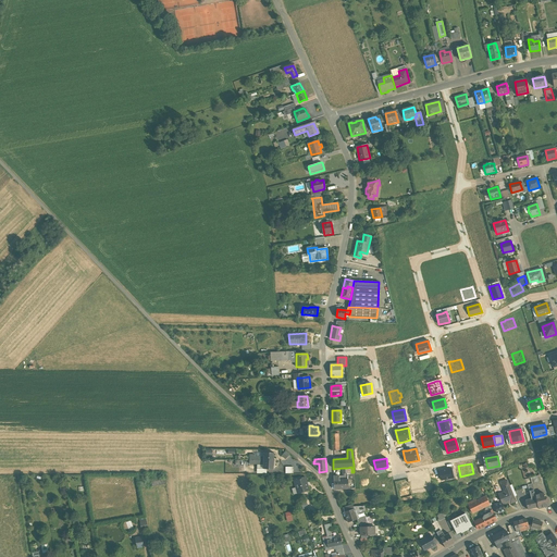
[(263,465),(257,465),(257,473),(267,473),(267,469),(263,469),(263,465)]
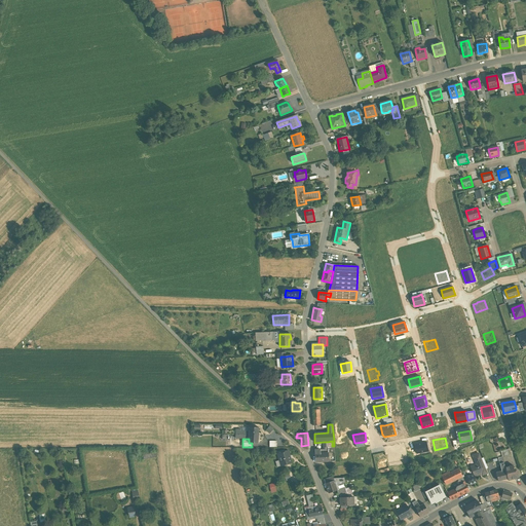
[(426,442),(414,444),(416,453),(427,451),(426,442)]
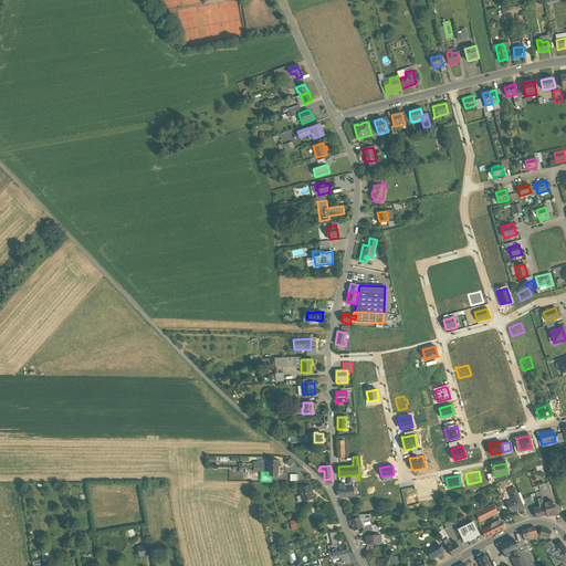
[(417,485),(419,495),(432,493),(431,482),(417,485)]
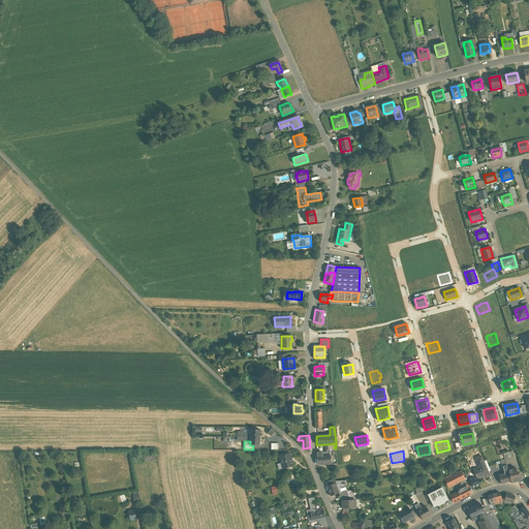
[(359,454),(361,464),(372,461),(370,452),(359,454)]
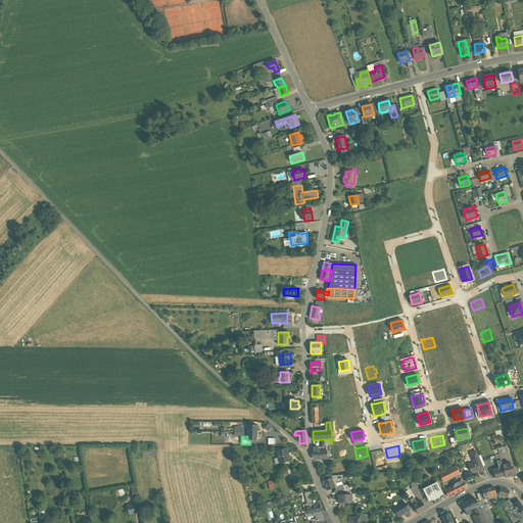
[(286,447),(276,450),(279,464),(290,461),(286,447)]
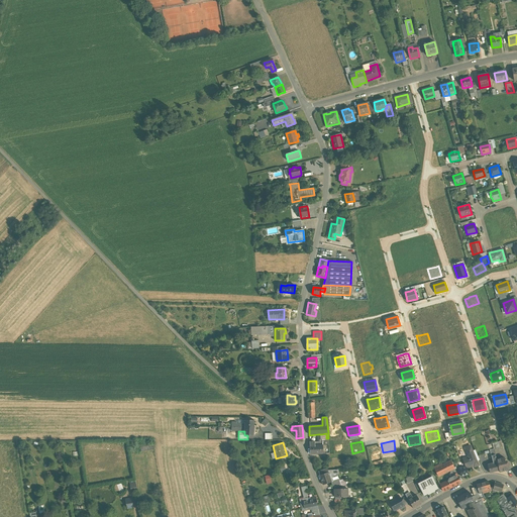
[(318,445),(310,445),(310,454),(316,453),(316,450),(319,450),(318,445)]
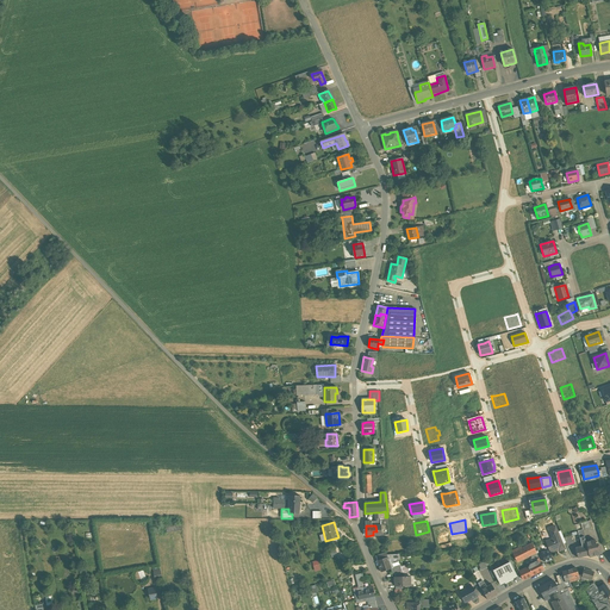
[(558,533),(555,526),(548,529),(553,539),(546,542),(549,551),(549,553),(559,549),(559,551),(565,549),(558,533)]
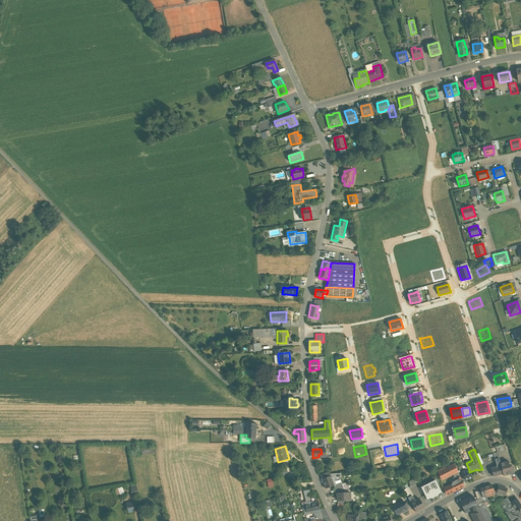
[(508,461),(500,463),(501,466),(503,474),(503,475),(512,473),(510,465),(509,465),(508,461)]
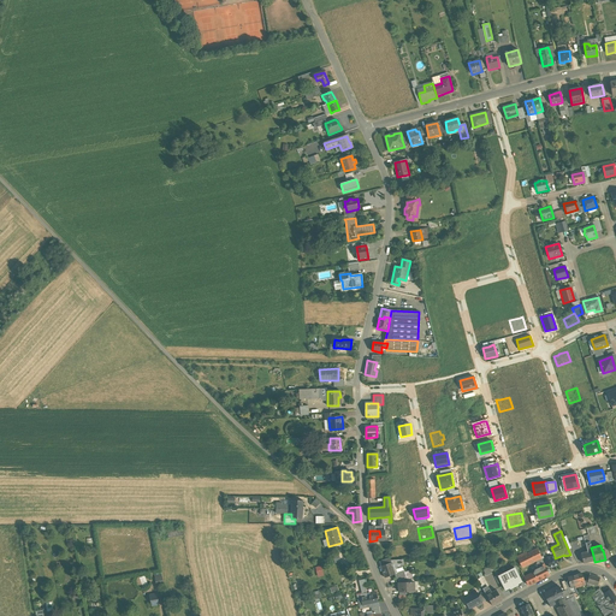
[(538,549),(523,556),(522,554),(517,557),(522,567),(535,561),(542,557),(538,549)]
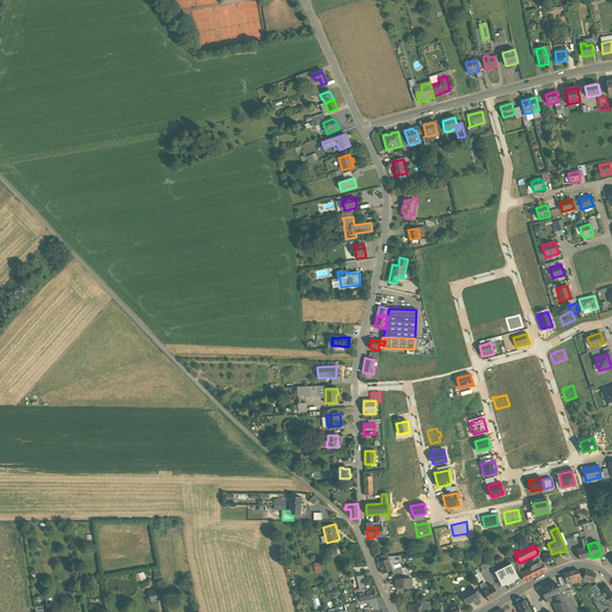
[(583,549),(577,550),(580,560),(591,557),(588,548),(583,549)]
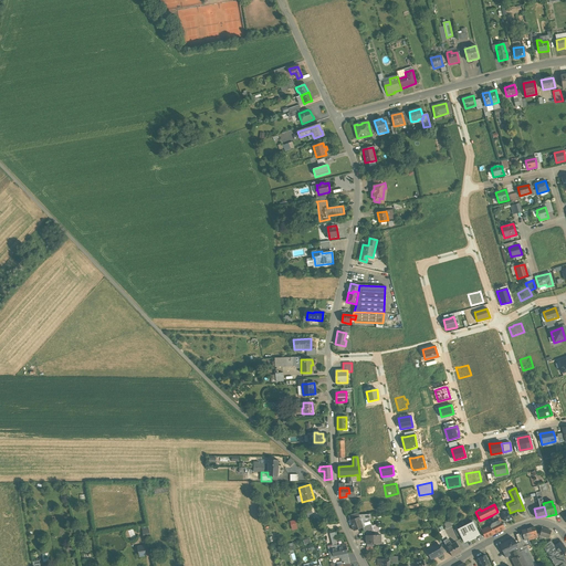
[(510,511),(502,513),(505,522),(512,520),(510,513),(510,511)]
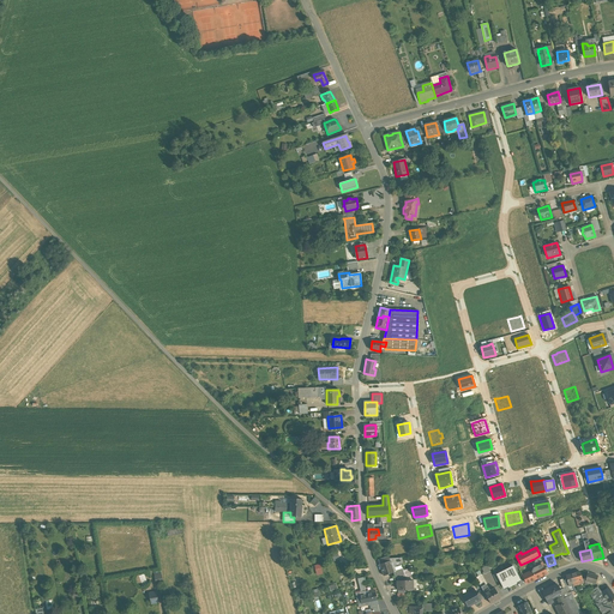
[(540,555),(534,559),(535,561),(537,569),(545,566),(540,555)]
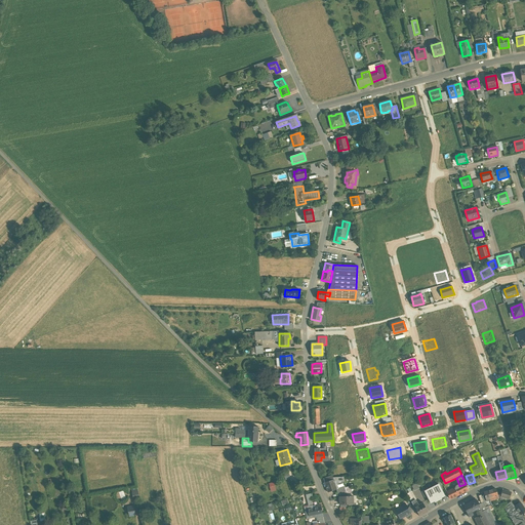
[(333,480),(325,482),(328,492),(336,489),(334,482),(333,480)]
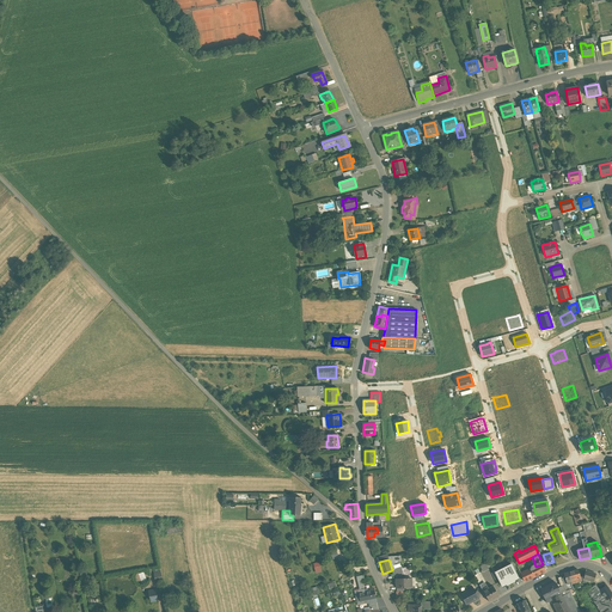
[(510,564),(503,568),(510,583),(518,579),(514,570),(510,564)]
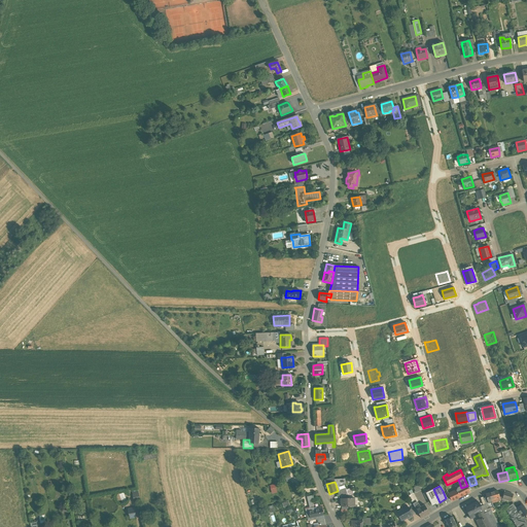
[(461,488),(460,489),(460,488),(454,490),(455,491),(449,494),(451,500),(458,497),(469,492),(467,486),(461,488)]
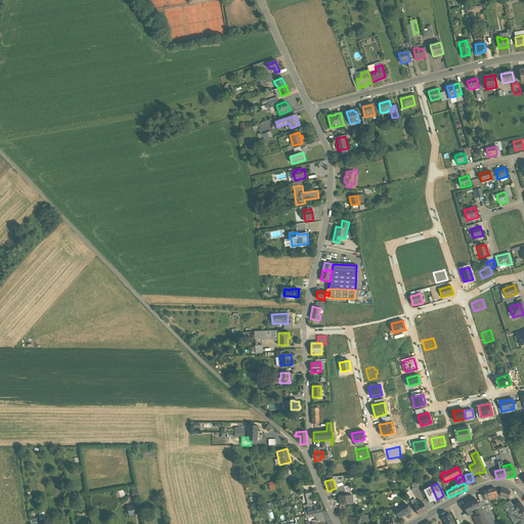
[(430,503),(437,499),(431,486),(424,490),(427,495),(430,503)]
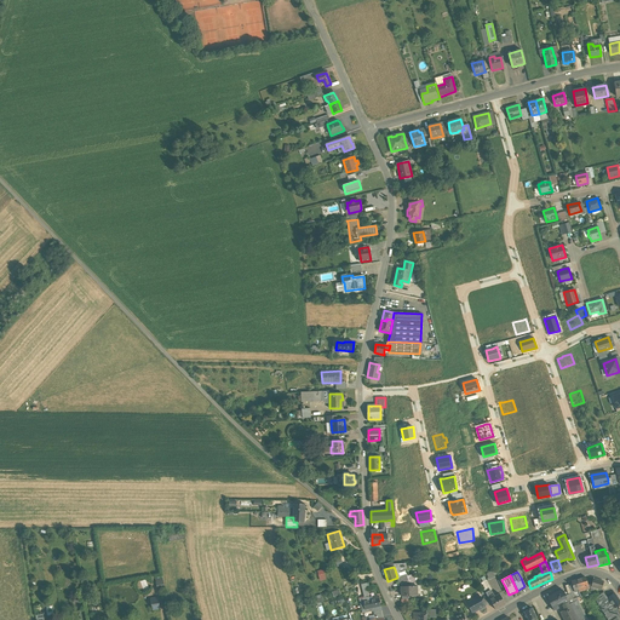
[(585,578),(572,581),(573,585),(569,586),(572,595),(574,601),(577,601),(578,600),(577,597),(580,596),(579,592),(578,587),(587,585),(585,578)]
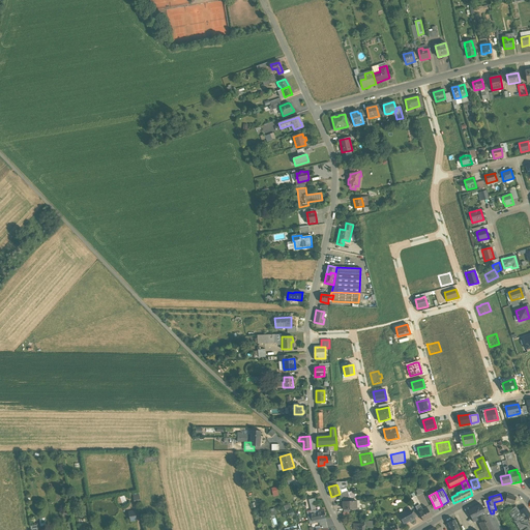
[(516,497),(507,495),(506,499),(505,501),(513,504),(516,497)]
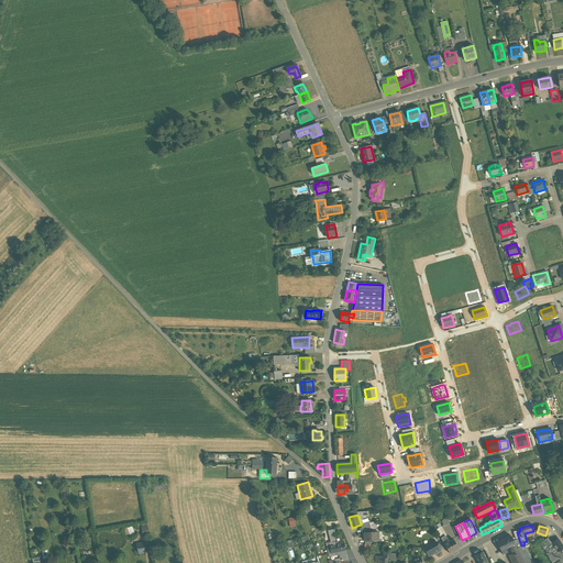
[(365,532),(364,532),(365,541),(372,540),(378,540),(378,531),(373,532),(365,532)]
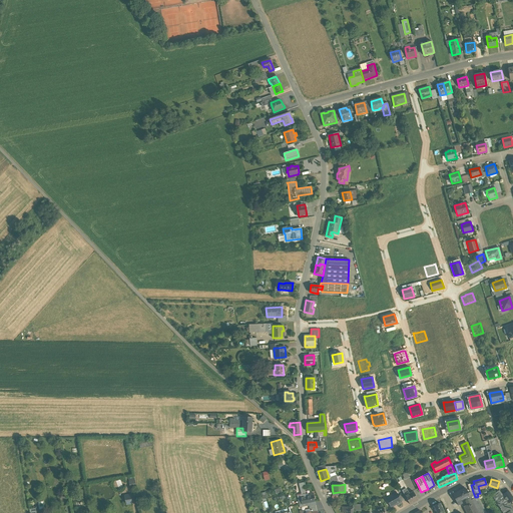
[(407,490),(404,485),(400,487),(403,493),(405,496),(409,494),(407,490)]
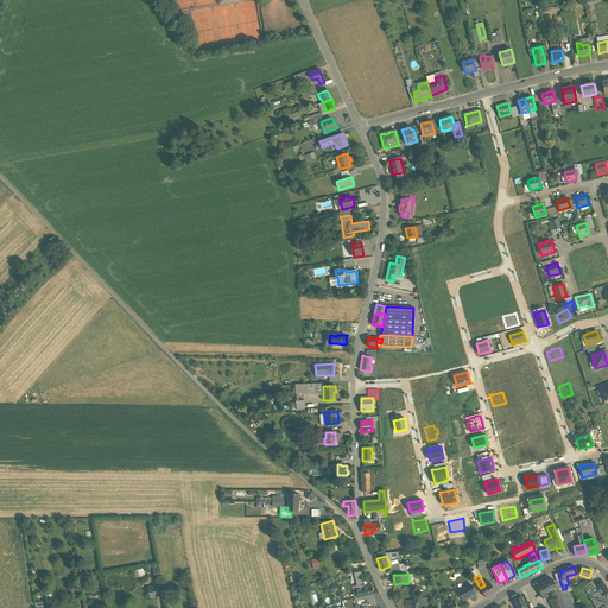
[(551,578),(537,586),(543,599),(548,596),(546,593),(550,590),(556,588),(555,586),(551,578)]
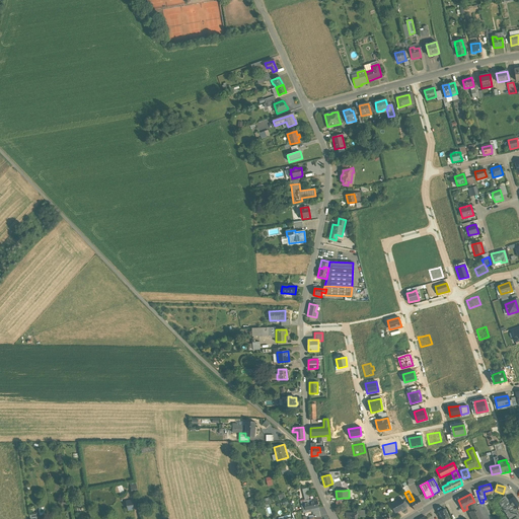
[(501,500),(498,501),(508,518),(518,518),(518,513),(516,508),(514,509),(508,501),(505,496),(501,500)]
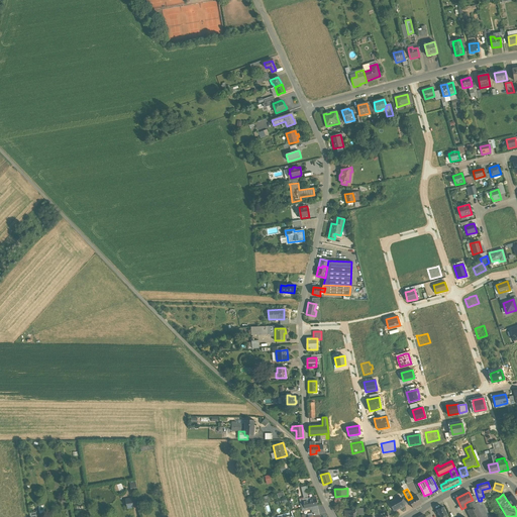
[(412,498),(408,500),(410,502),(410,503),(413,508),(421,503),(416,495),(412,498)]
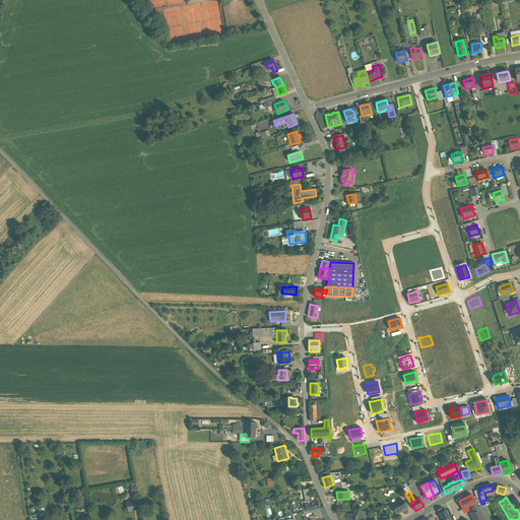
[(509,502),(515,510),(517,509),(519,506),(519,504),(515,498),(509,502)]
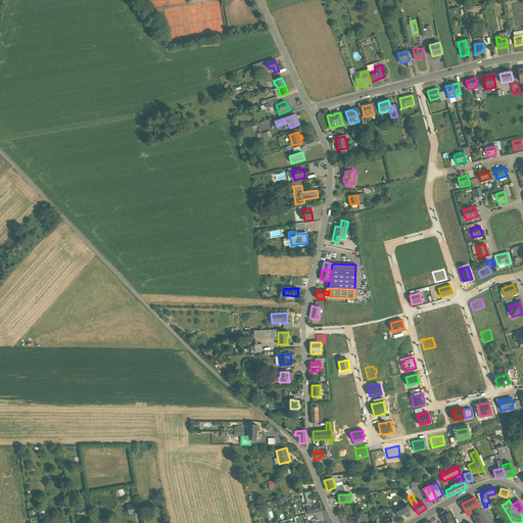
[(407,506),(403,502),(399,505),(393,509),(398,517),(409,511),(407,506)]
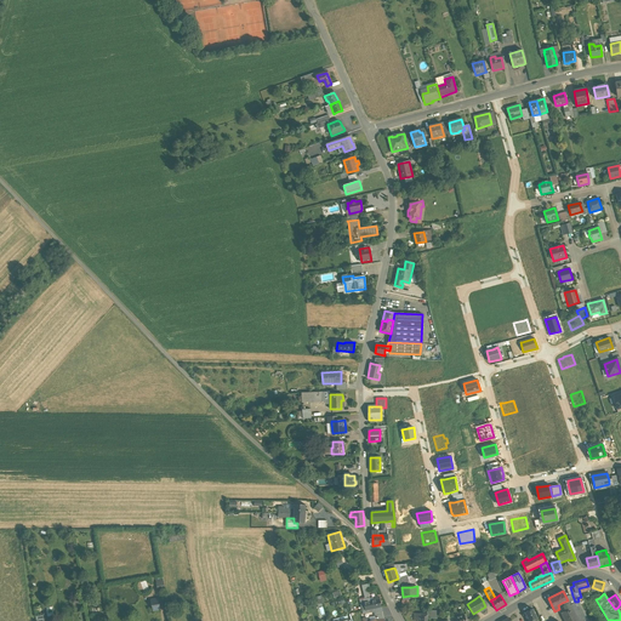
[(376,597),(374,598),(374,600),(370,602),(369,602),(371,609),(374,608),(381,607),(380,599),(376,599),(376,597)]
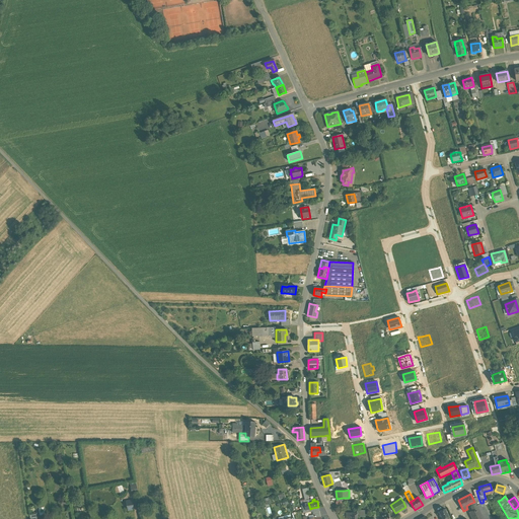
[(305,501),(300,502),(302,510),(310,509),(308,503),(309,503),(308,500),(305,501)]
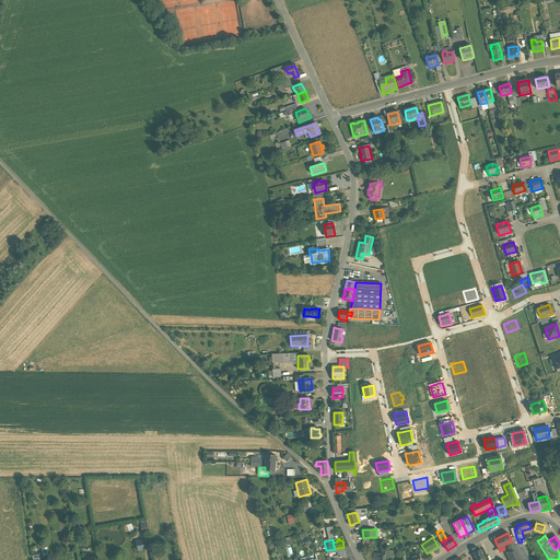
[(528,559),(521,543),(518,543),(513,545),(515,548),(521,559),(528,559)]
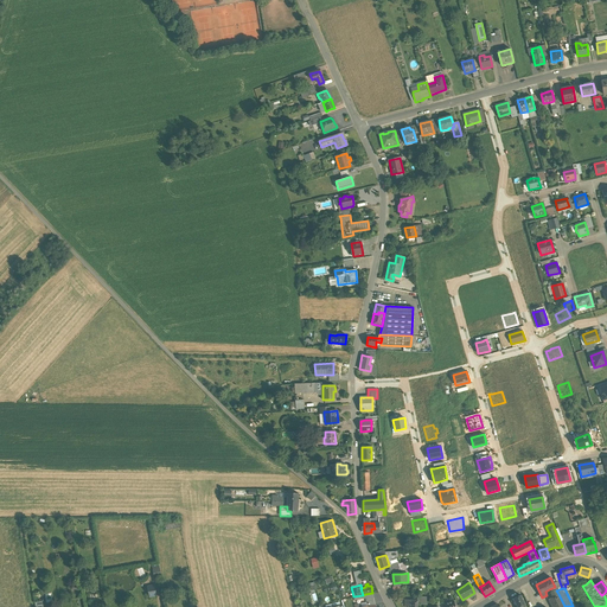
[(372,593),(365,594),(366,606),(375,605),(372,593)]
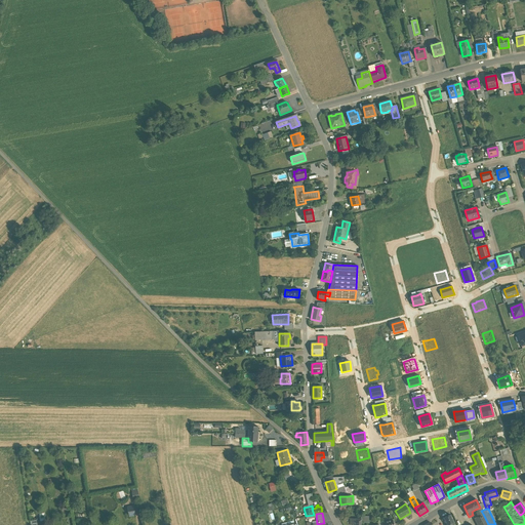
[(488,524),(483,514),(478,517),(475,518),(478,524),(488,524)]
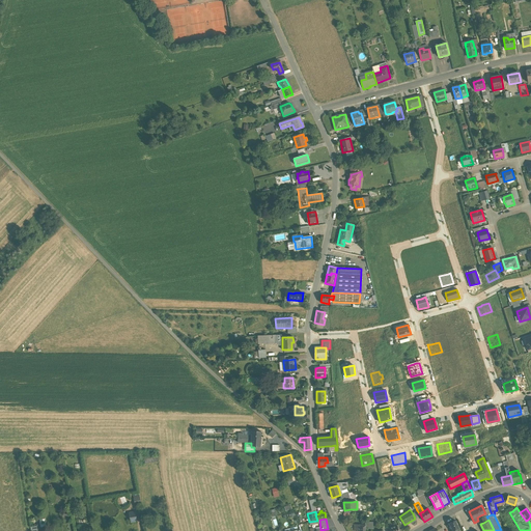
[(455,521),(449,524),(452,530),(457,530),(457,529),(458,528),(455,521)]
